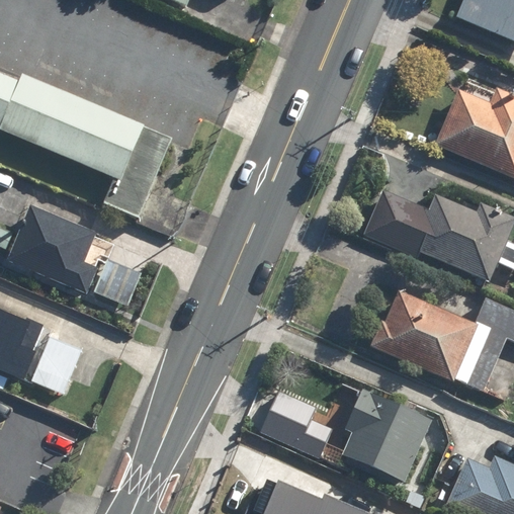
[(513,40),(513,0),(461,0),(455,17),(513,40)]
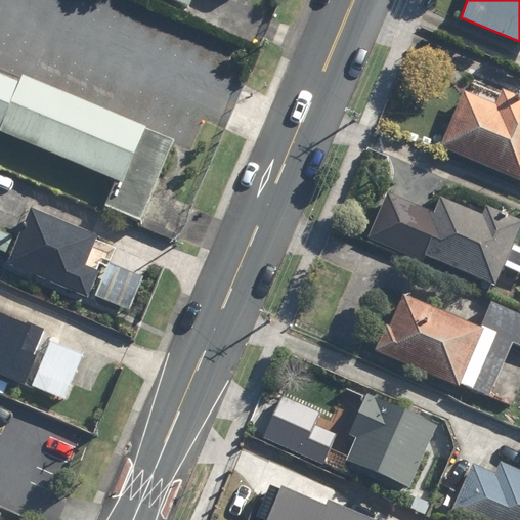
[(17,81),(0,73),(0,130),(114,179),(102,205),(139,221),(175,139),(22,73),(17,81)]
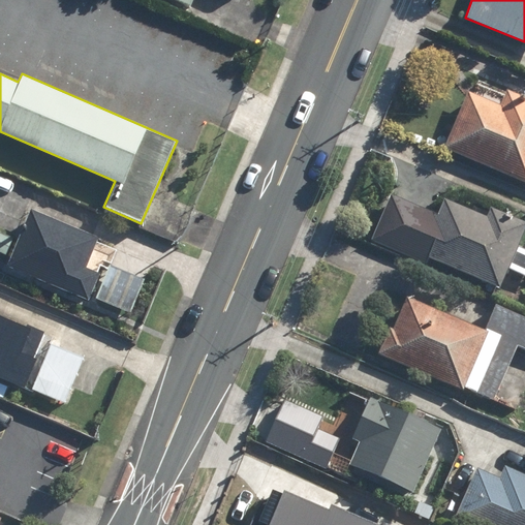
[(524,95),(475,75),(446,148),(524,179),(524,95)]
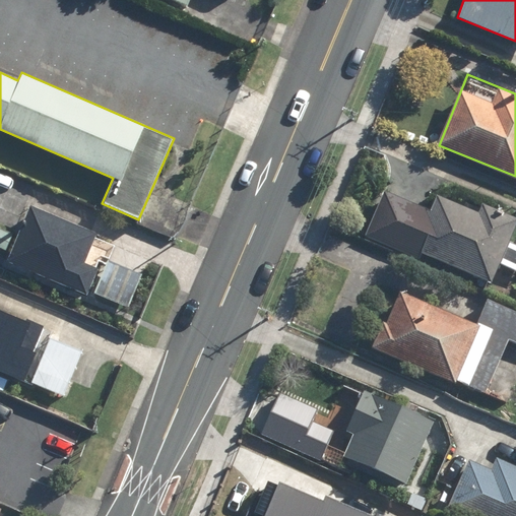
[(515,272),(515,242),(510,240),(515,227),(515,211),(482,197),(478,207),(438,189),(431,204),(385,184),(365,232),(491,287),(500,266),(515,272)]
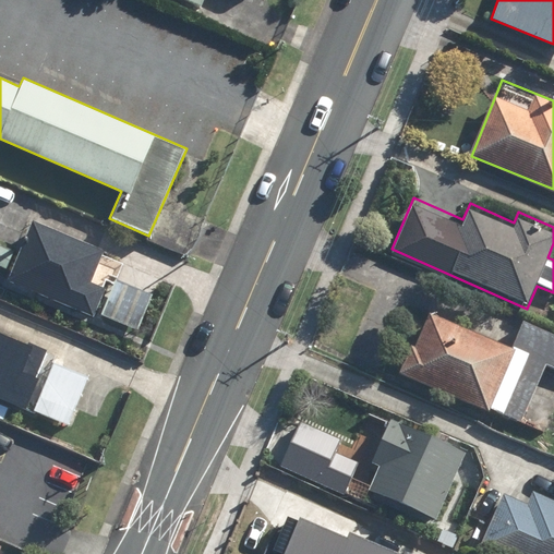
[(32,218),(7,278),(93,316),(106,287),(91,280),(104,250),(32,218)]
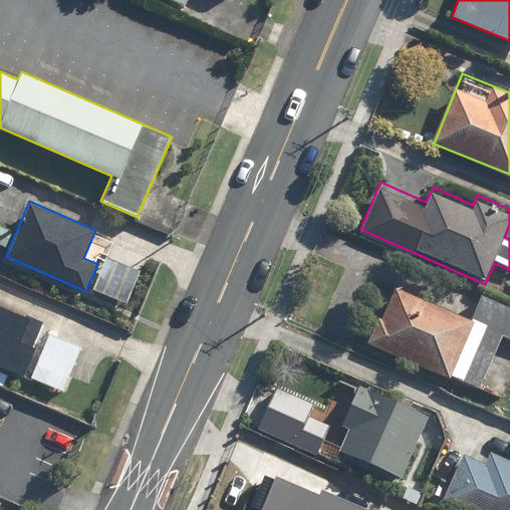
[(139,270),(104,255),(90,287),(124,301),(139,270)]
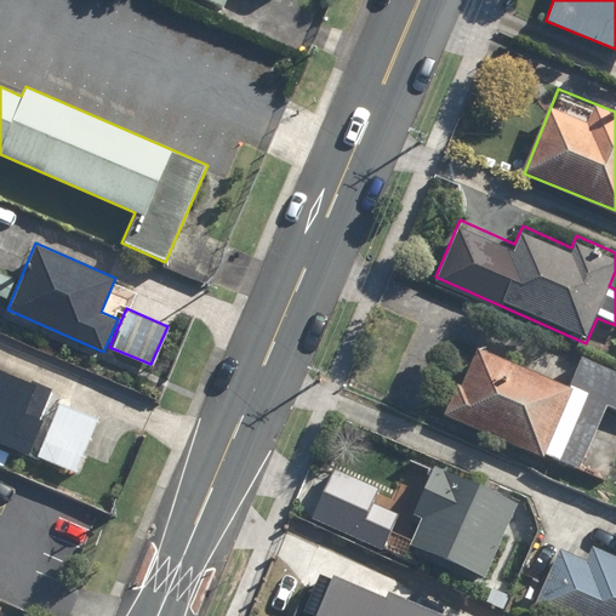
[(547,456),(572,391),(469,352),(444,417),(547,456)]
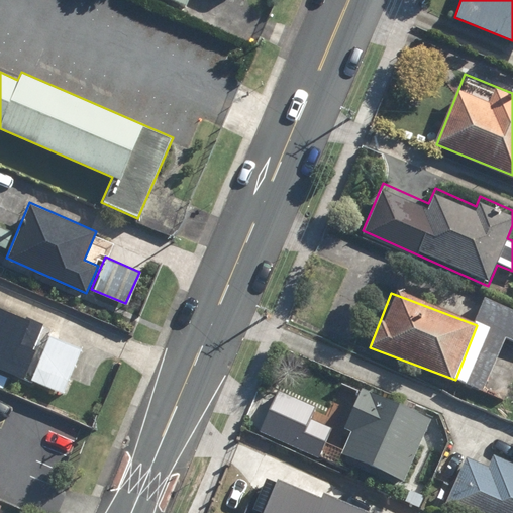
[(512,339),(512,310),(486,300),(477,325),(455,380),(484,391),(504,336),(512,339)]
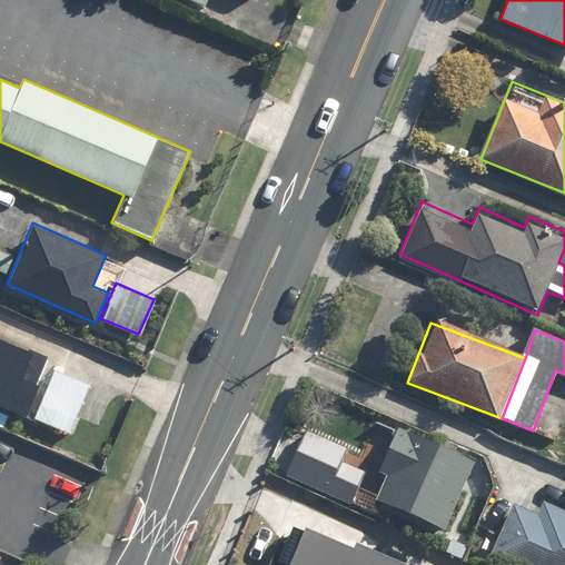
[(40,386),(35,384),(47,356),(28,348),(27,350),(0,338),(0,406),(26,417),(40,386)]
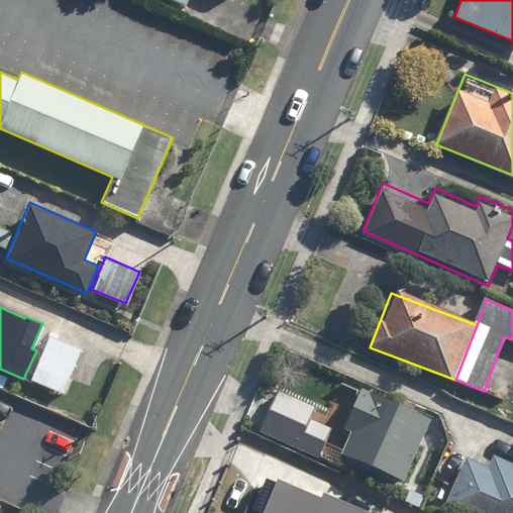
[(81,348),(47,334),(28,378),(62,392),(81,348)]
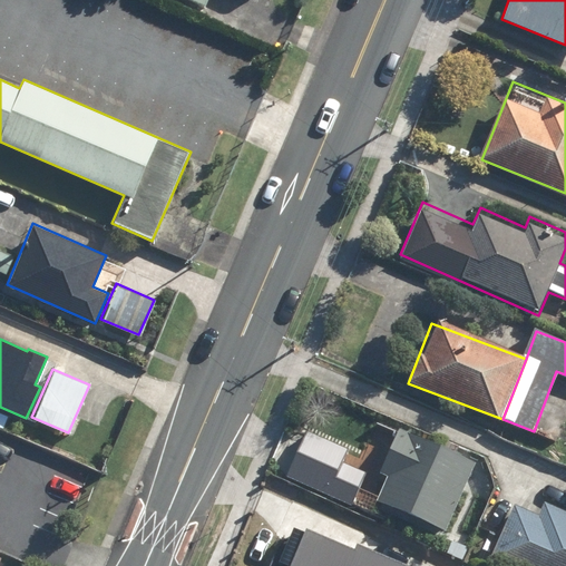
[(477,456),(393,425),(378,467),(384,469),(374,498),(451,526),(477,456)]
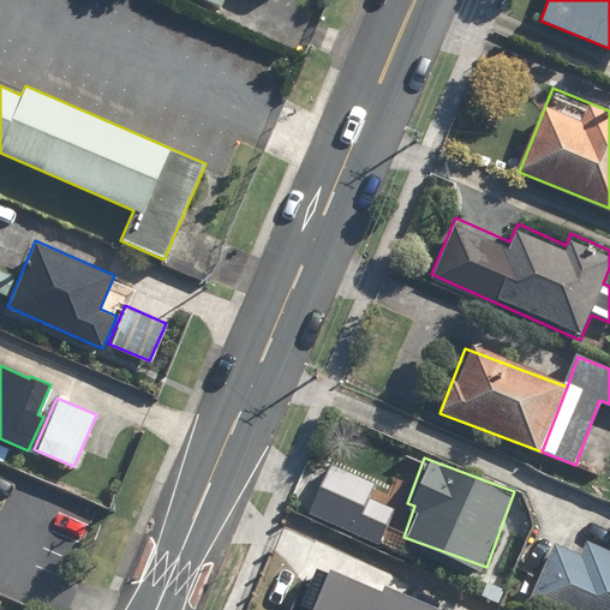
[(357,528),(376,482),(326,461),(306,509),(357,528)]
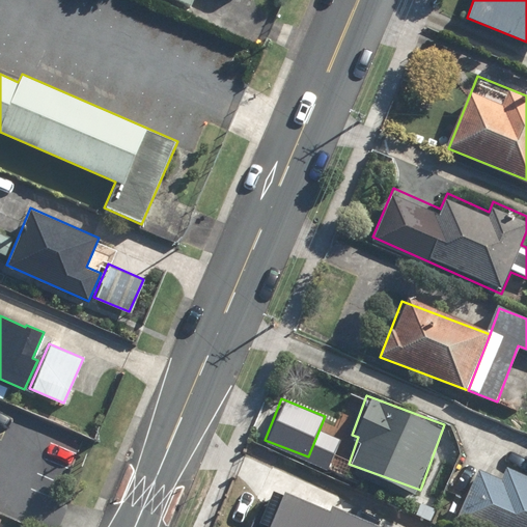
[(526,405),(516,399),(506,419),(526,428),(526,405)]
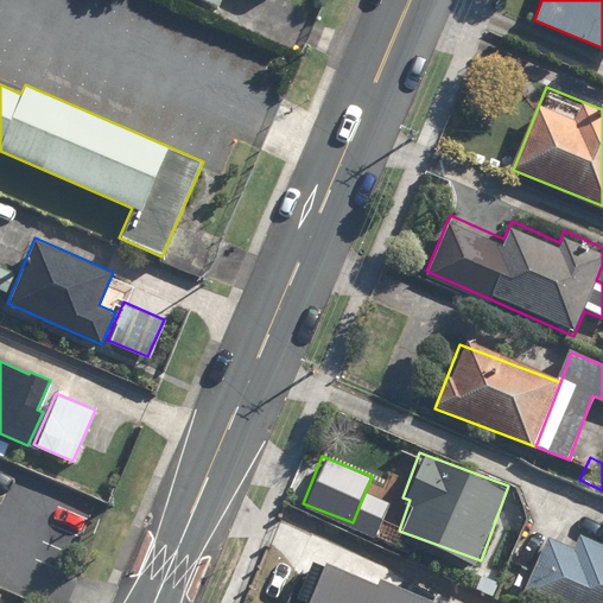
[(526,569),(514,598),(526,602),(602,602),(602,541),(581,533),(576,544),(548,533),(533,571),(526,569)]
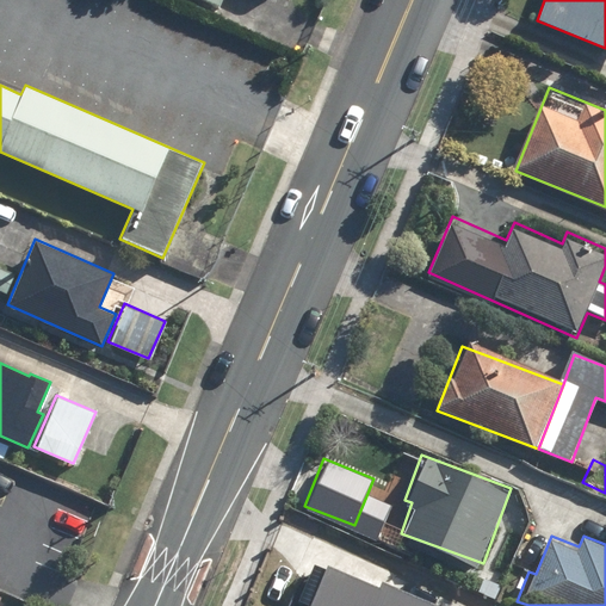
[(307,561),(288,605),(447,605),(385,580),(381,592),(307,561)]
